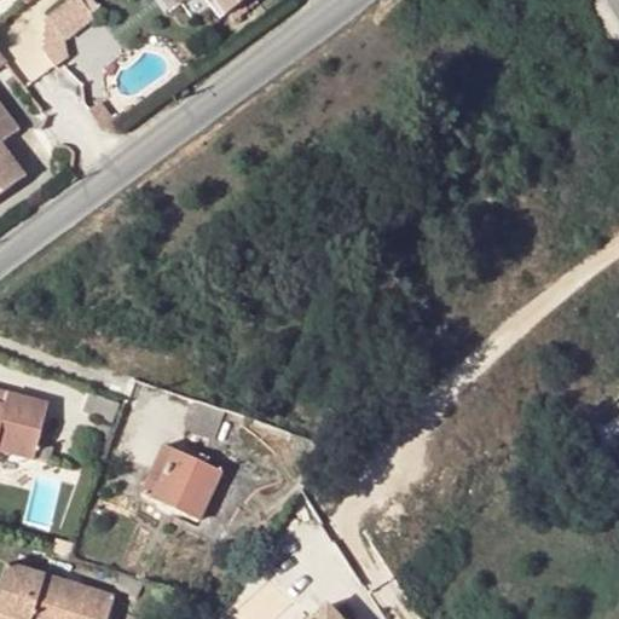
[(70,0),(48,19),(69,44),(98,18),(96,16),(81,0),(70,0)]
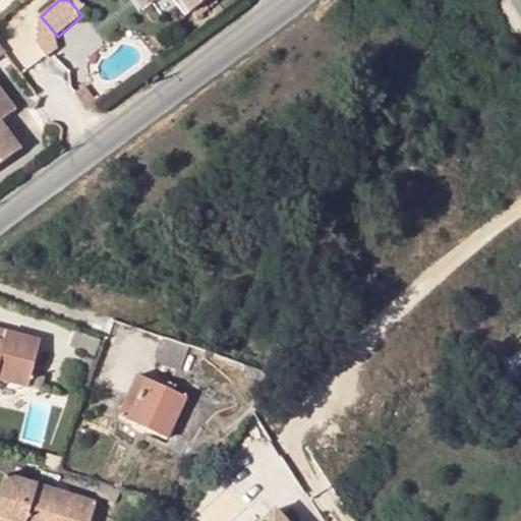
[(68,0),(80,13),(85,9),(77,0),(68,0)]
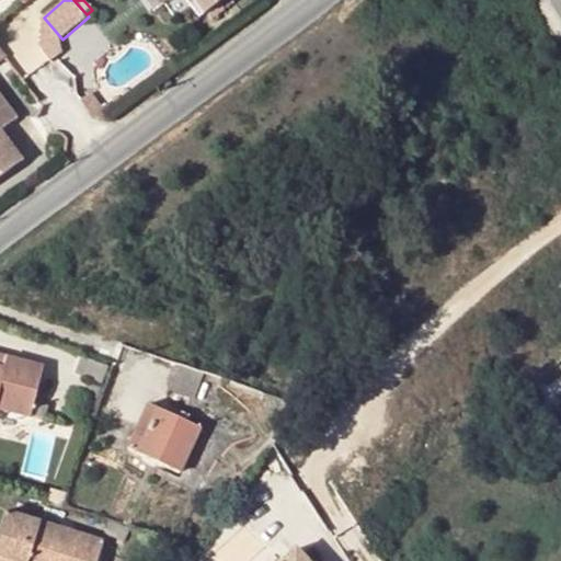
[(192,0),(179,0),(194,18),(202,11),(192,0)]
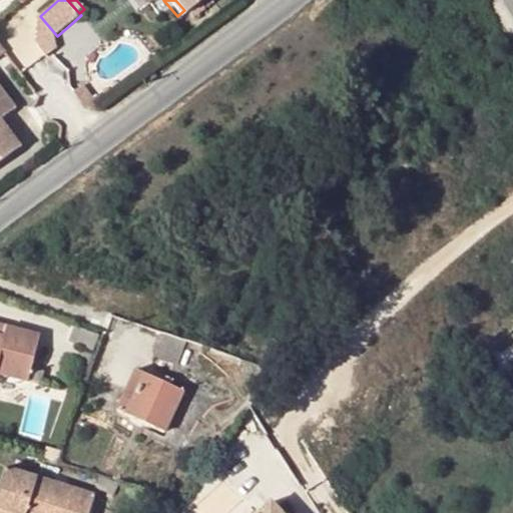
[(175,0),(184,10),(191,4),(196,0),(175,0)]
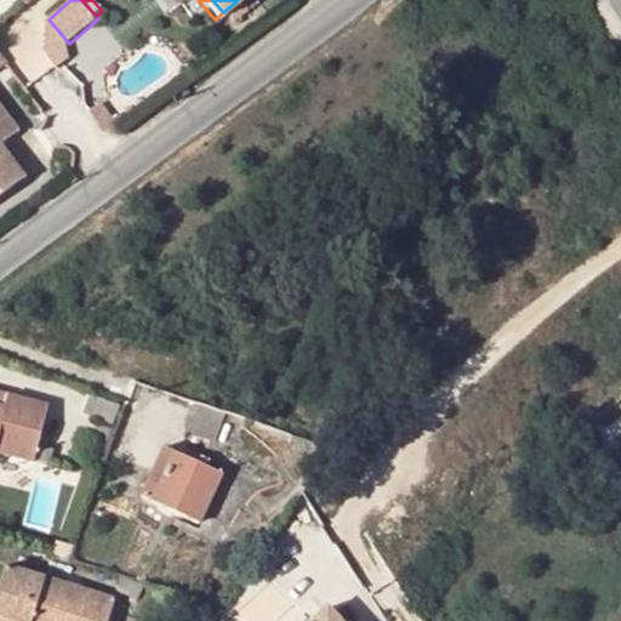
[(0,199),(24,180),(0,148),(0,147),(17,134),(0,113),(0,199)]
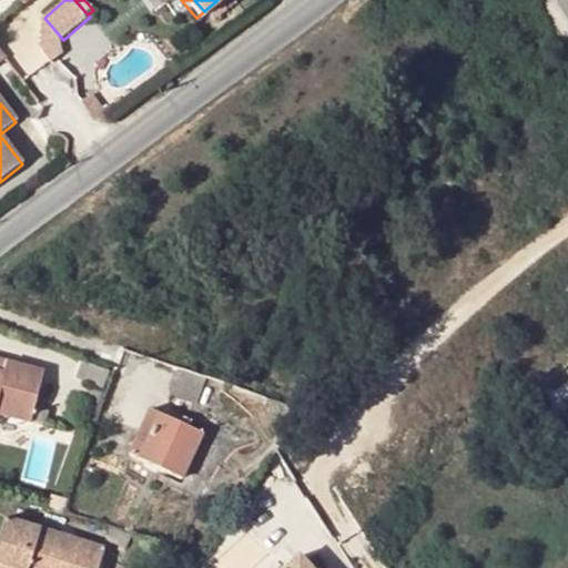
[(80,359),(74,377),(102,387),(109,371),(80,359)]
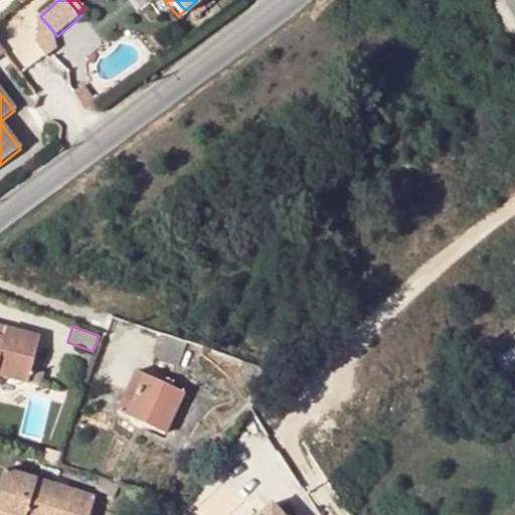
[(39,335),(6,327),(2,345),(0,344),(0,375),(27,382),(28,379),(39,383),(42,373),(30,371),(39,335)]
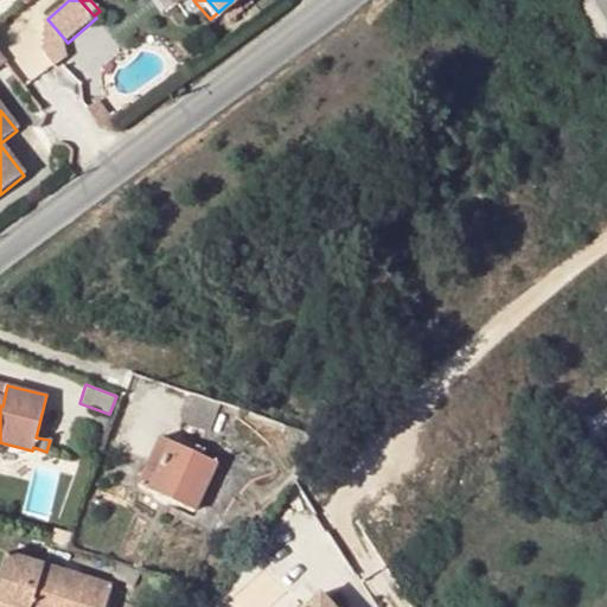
[(230,407),(200,396),(193,415),(224,427),(230,407)]
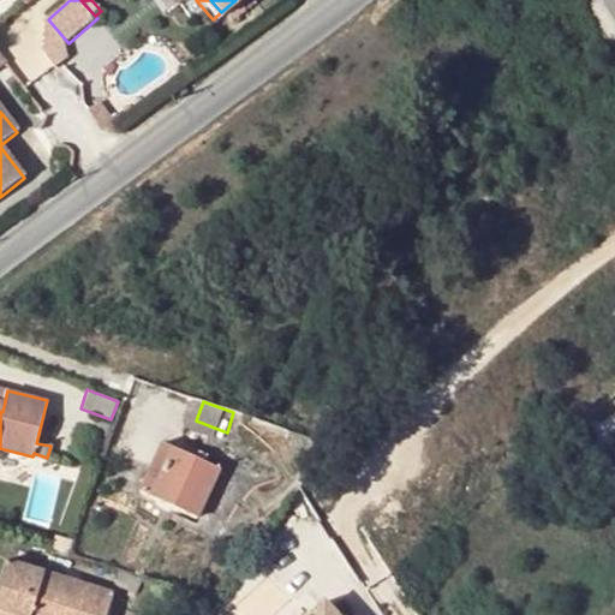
[(143,493),(151,496),(172,448),(163,445),(143,493)]
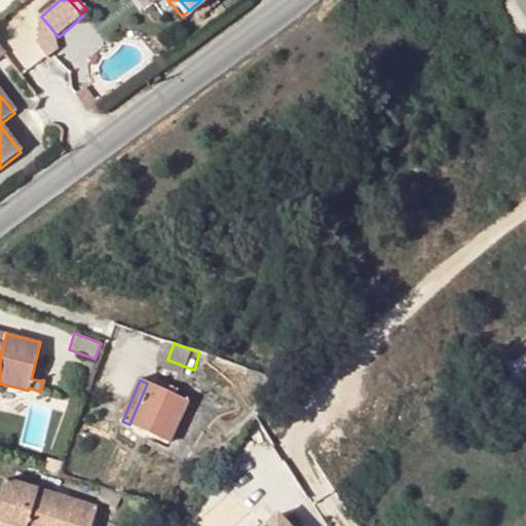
[(188,401),(147,383),(129,424),(171,442),(188,401)]
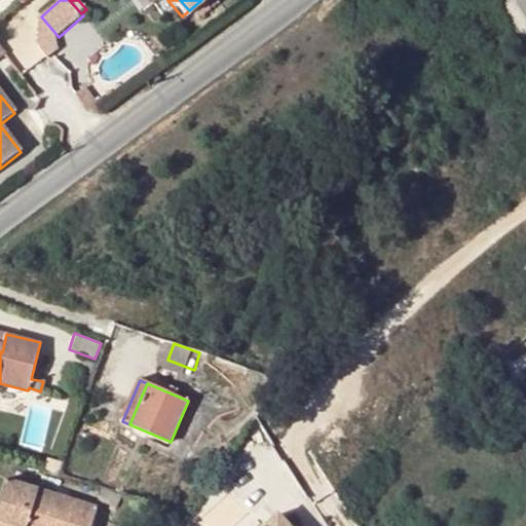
[(59,474),(63,461),(47,456),(43,470),(59,474)]
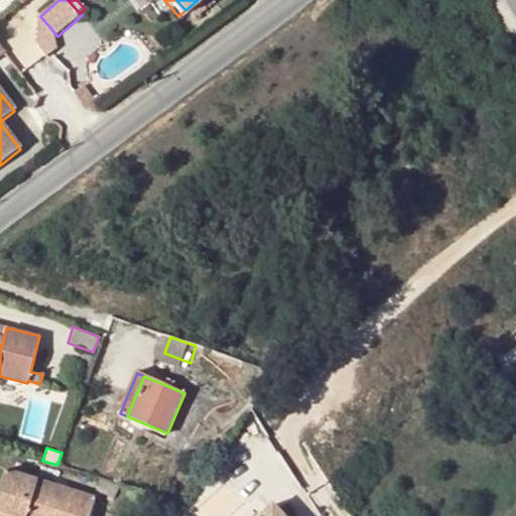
[(4,471),(0,484),(0,514),(7,515),(90,515),(95,499),(7,473),(4,471)]
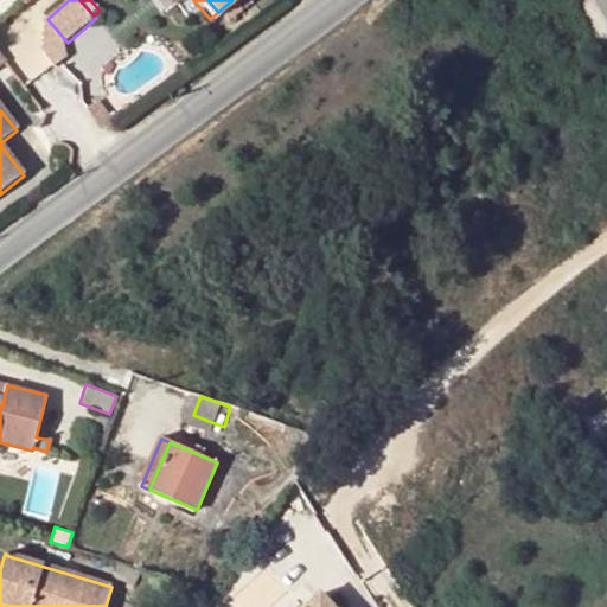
[(144,570),(133,567),(121,586),(133,592),(144,570)]
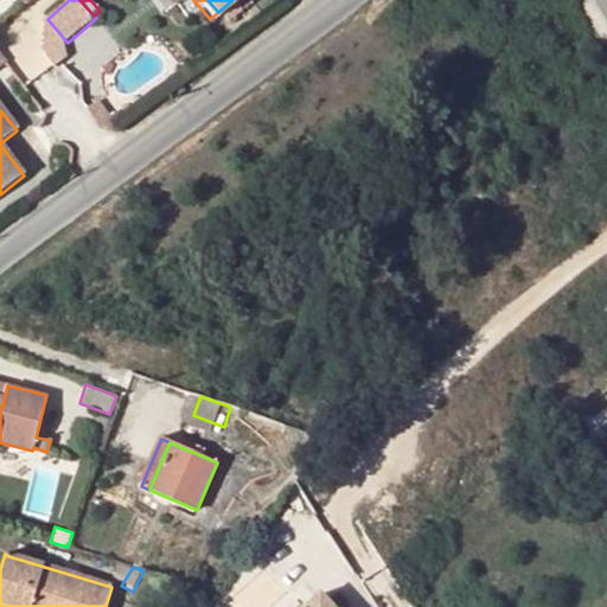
[(334,606),(320,590),(302,606),(334,606)]
